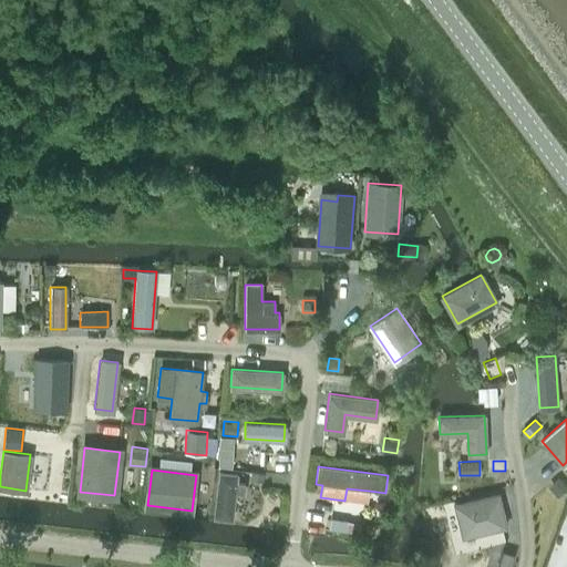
[(219,472),(214,516),(232,518),(235,492),(244,493),(245,484),(236,483),(237,474),(219,472)]
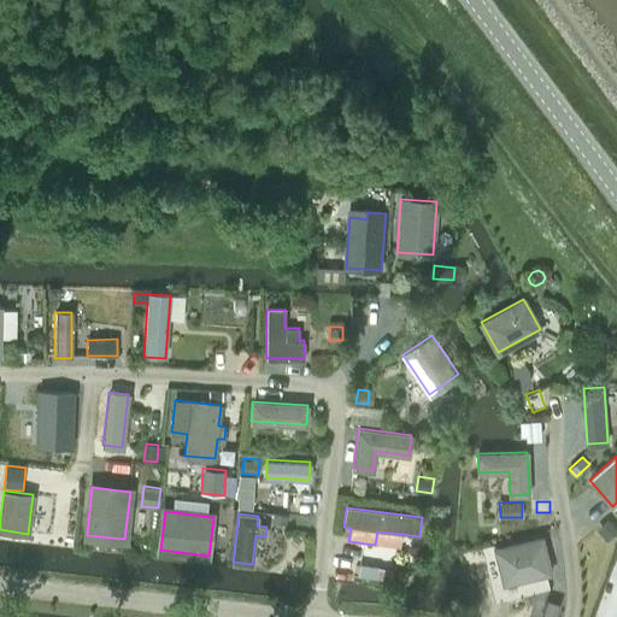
[(274,513),(272,522),(286,523),(287,515),(274,513)]
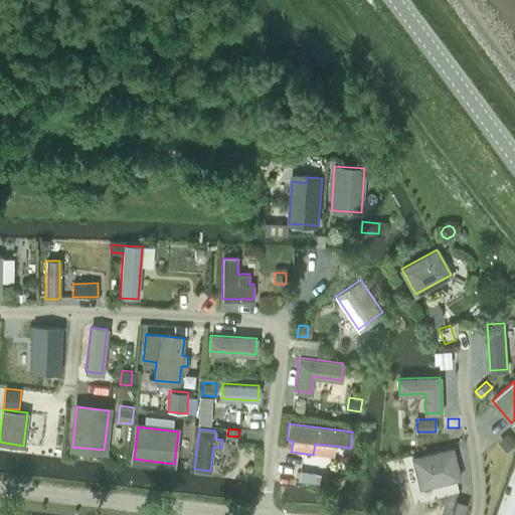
[(514,441),(510,435),(500,444),(506,451),(514,443),(514,441)]
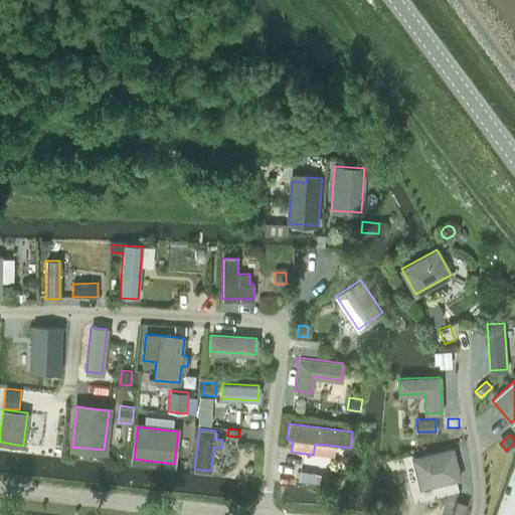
[(420,488),(438,484),(460,478),(452,449),(412,457),(411,459),(413,465),(414,466),(420,488)]
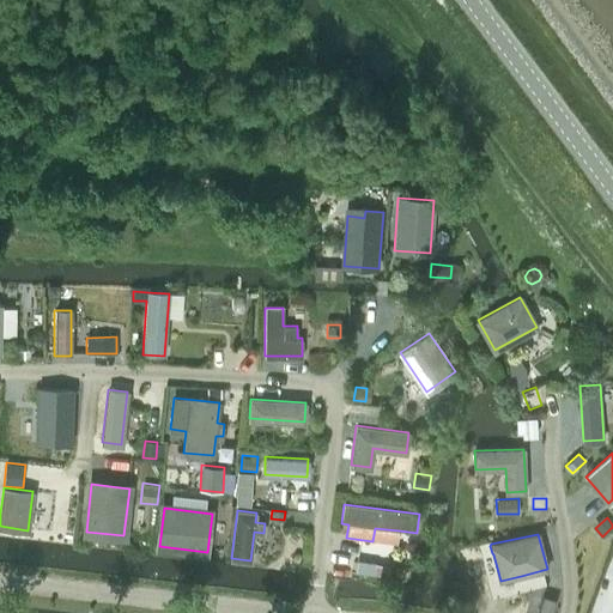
[(357,558),(354,572),(369,575),(372,560),(357,558)]
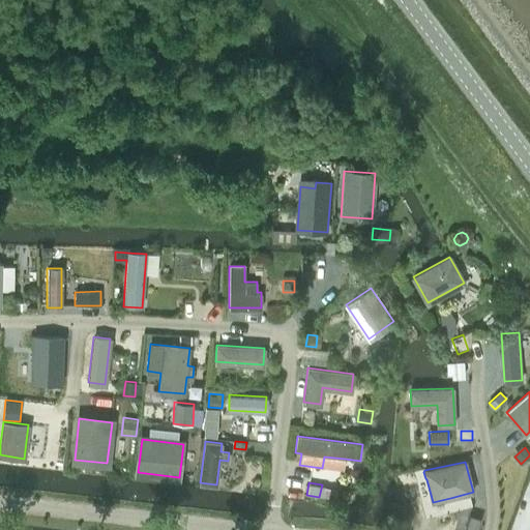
[(470,510),(471,522),(481,520),(480,509),(470,510)]
